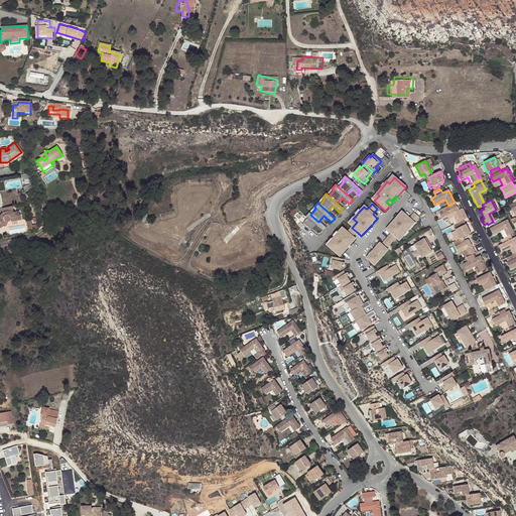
[(11,206),(2,208),(3,214),(0,217),(0,216),(0,228),(3,227),(1,225),(7,221),(10,219),(12,222),(21,220),(20,215),(19,215),(18,212),(13,213),(11,206)]
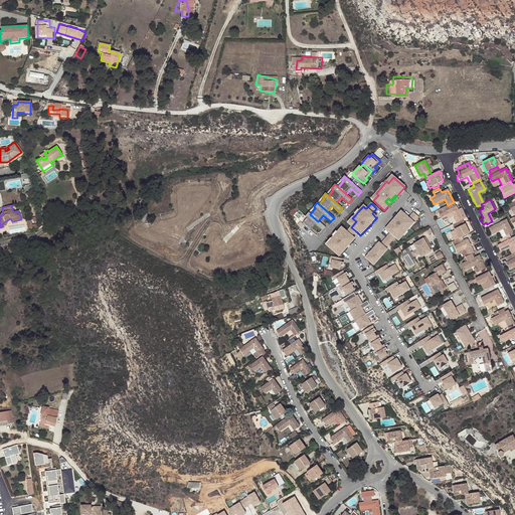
[(457,223),(463,220),(458,210),(456,207),(451,210),(448,205),(441,209),(437,211),(439,216),(442,222),(454,217),(457,223)]
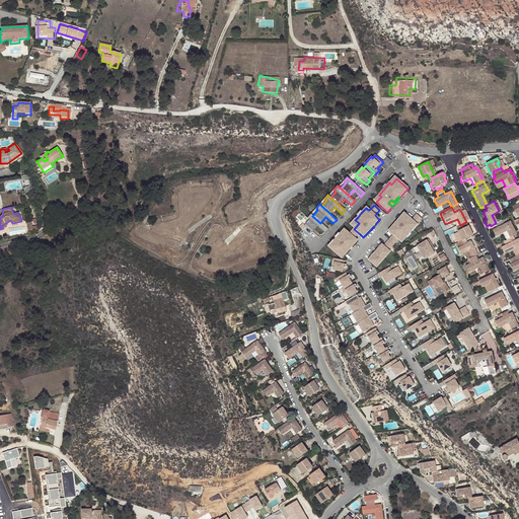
[(465,210),(461,212),(466,222),(470,220),(465,210)]
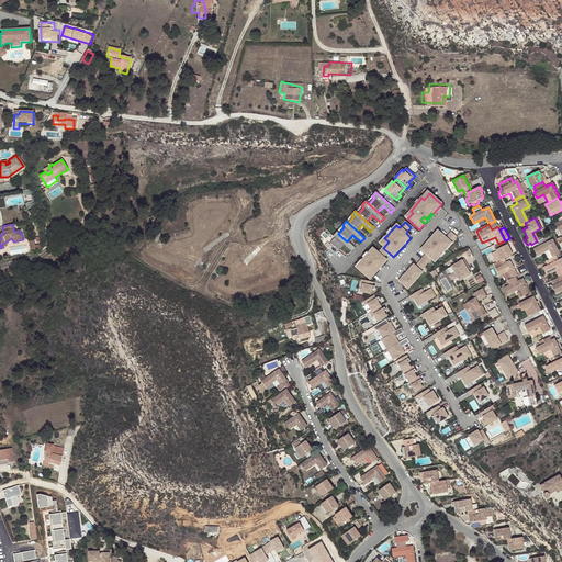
[(338,234),(336,232),(333,236),(335,237),(329,244),(338,251),(344,245),(351,253),(355,248),(347,242),(338,234)]
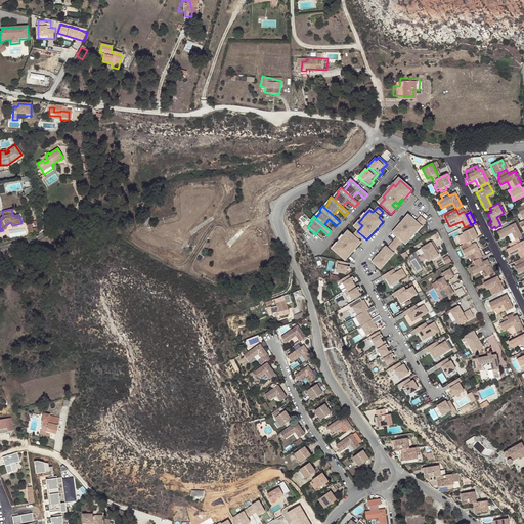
[(372,263),(378,268),(380,265),(383,267),(391,258),(388,256),(391,253),(395,249),(401,242),(401,243),(406,237),(408,238),(425,221),(421,217),(416,223),(408,216),(402,222),(408,227),(403,233),(397,227),(392,233),(397,237),(392,243),(387,249),(385,248),(372,263)]
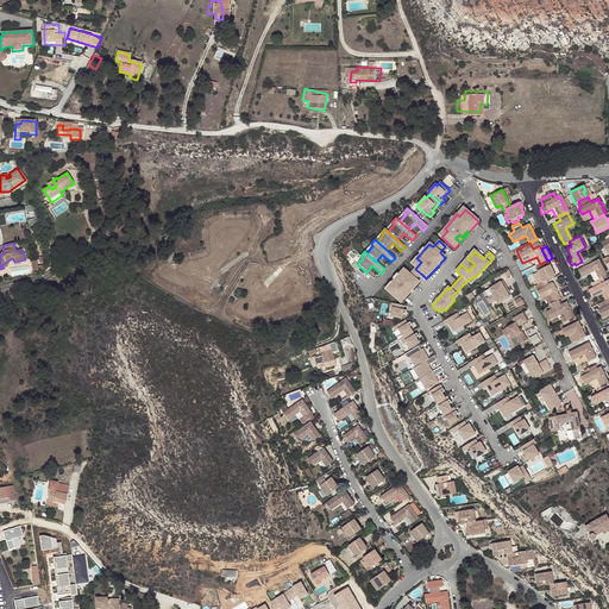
[(43,258),(32,259),(35,270),(44,269),(43,258)]
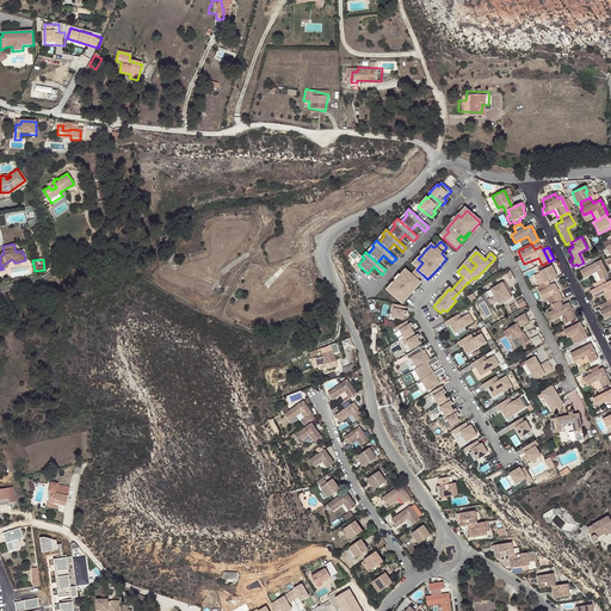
[(423,263),(418,259),(413,265),(417,270),(423,263)]
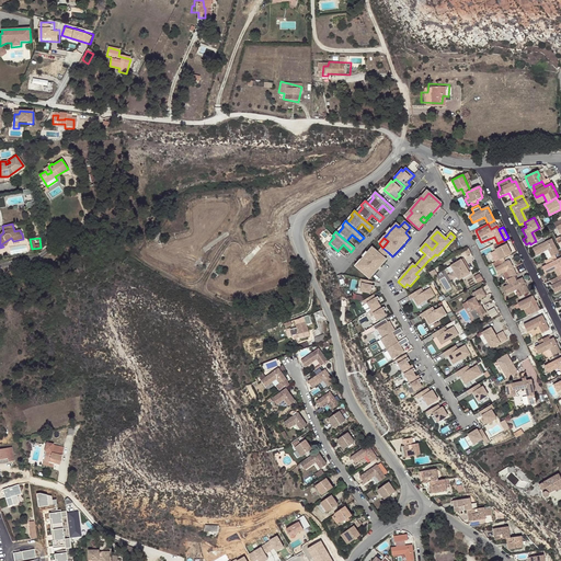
[(437,243),(431,238),(425,243),(432,250),(437,243)]
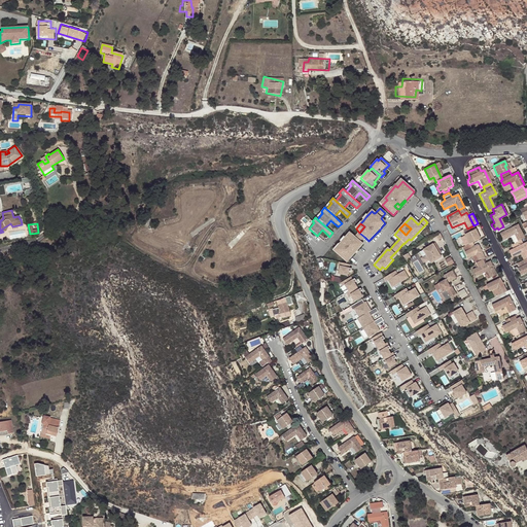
[(508,223),(503,226),(501,227),(502,232),(499,234),(502,240),(514,235),(517,243),(518,242),(524,240),(517,225),(511,229),(508,223)]
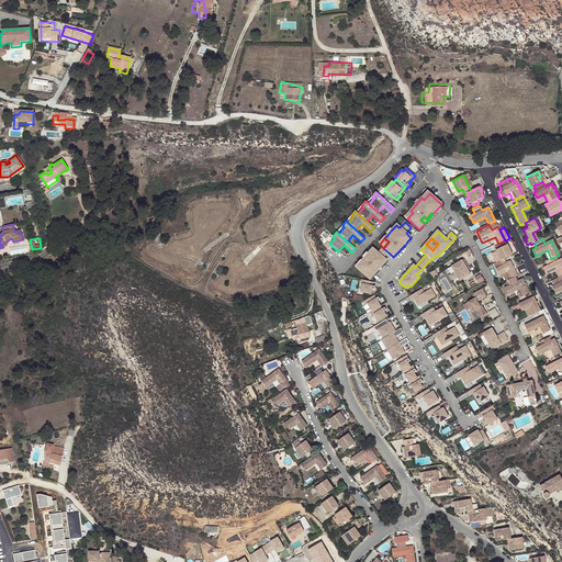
[(501,261),(504,259),(513,256),(505,240),(498,244),(494,245),(496,249),(495,250),(496,251),(501,261)]
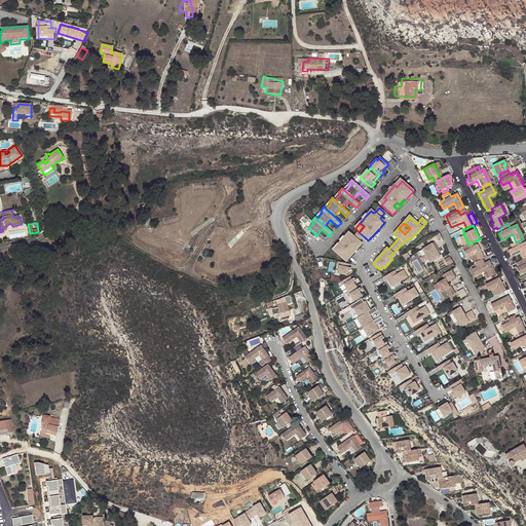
[(334,252),(338,246),(337,245),(340,241),(343,238),(344,238),(348,232),(347,232),(342,237),(341,236),(338,239),(339,240),(336,245),(335,243),(331,249),(332,250),(334,252)]
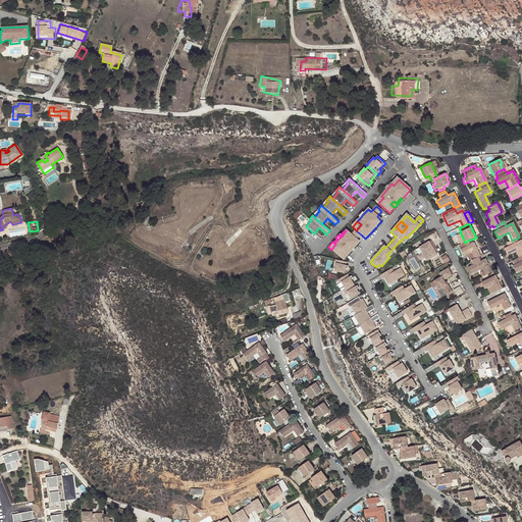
[(342,237),(341,237),(337,240),(334,243),(335,244),(331,250),(344,260),(349,254),(343,249),(348,243),(354,249),(359,243),(356,240),(361,235),(356,230),(351,236),(347,231),(346,230),(342,237)]
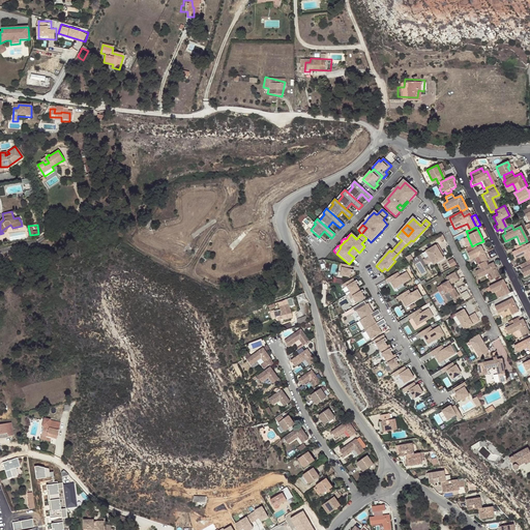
[(472,246),(468,237),(464,239),(468,248),(472,246)]
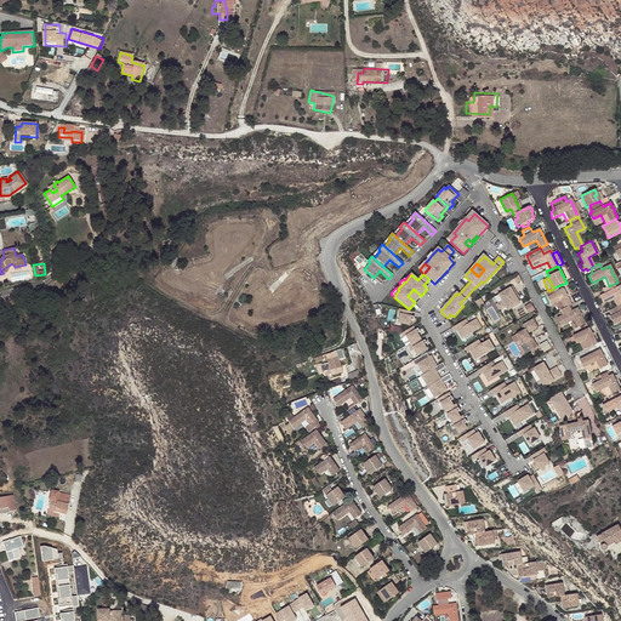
[(620,306),(620,305),(620,288),(613,291),(610,285),(609,286),(602,290),(604,295),(598,297),(603,306),(613,300),(616,298),(620,306)]
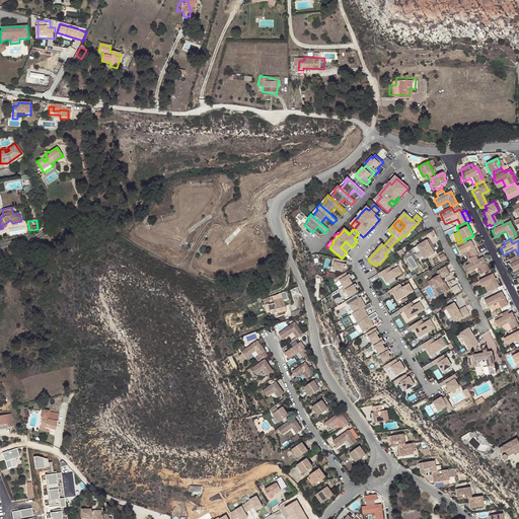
[(424,261),(435,254),(432,250),(433,249),(428,239),(416,246),(419,251),(422,257),(424,261)]
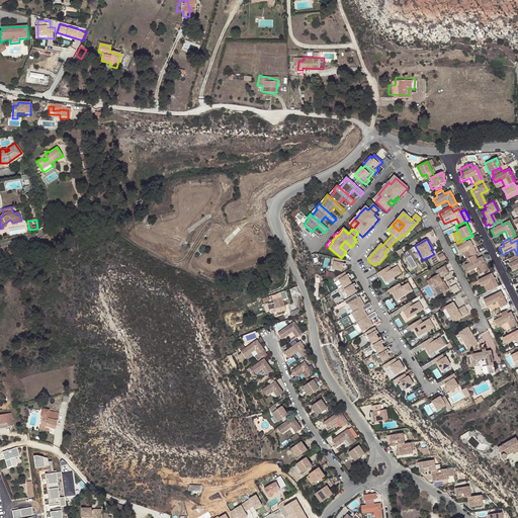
[(469,259),(476,255),(469,242),(467,243),(464,239),(461,241),(457,243),(455,244),(457,248),(456,249),(459,255),(462,253),(466,260),(469,259)]
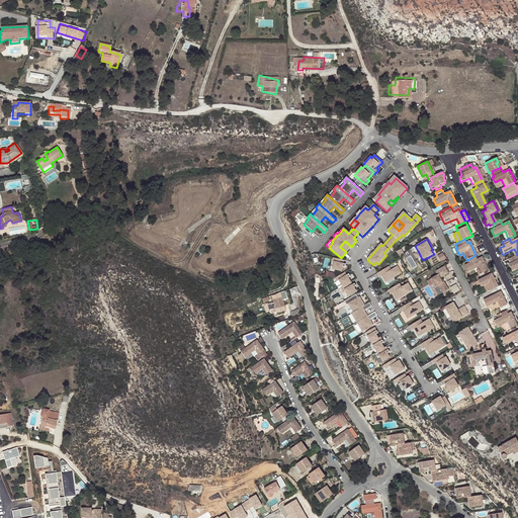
[(351,247),(345,241),(340,247),(346,252),(351,247)]
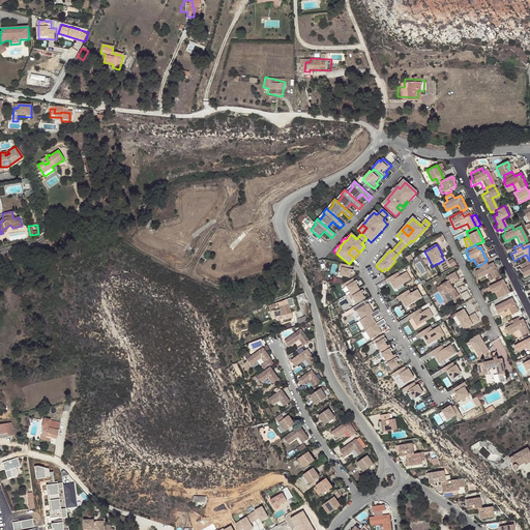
[(428,257),(422,260),(425,266),(431,263),(428,257)]
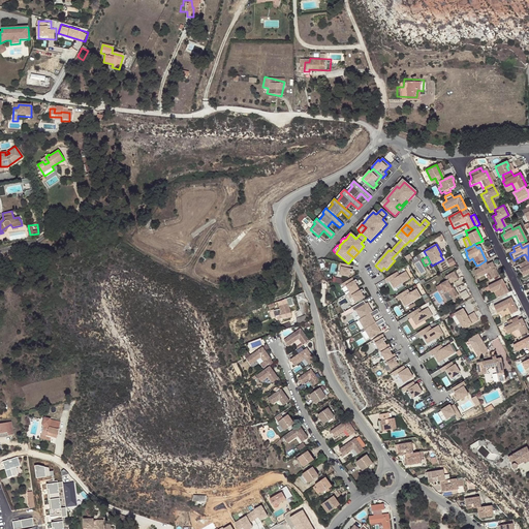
[(452,267),(458,263),(454,257),(448,260),(452,267)]
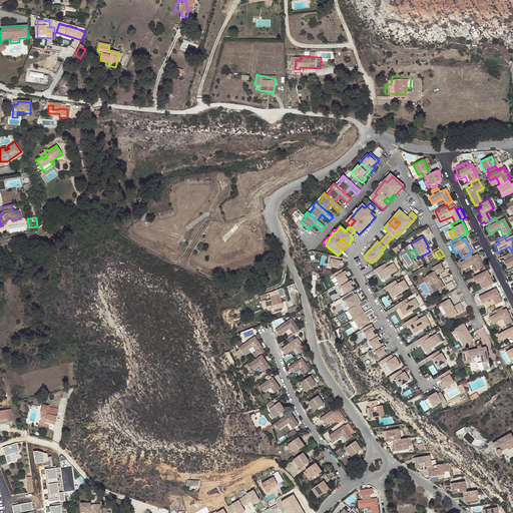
[(477,272),(484,269),(477,255),(473,257),(471,252),(465,257),(462,258),(461,259),(463,263),(460,264),(463,270),(473,265),(477,272)]
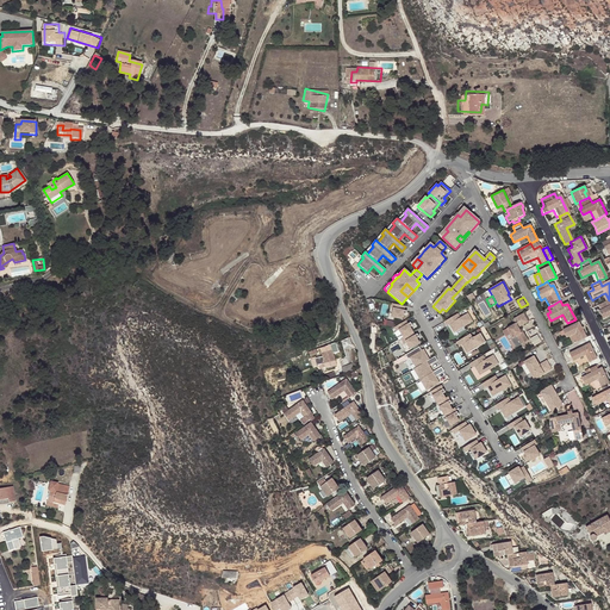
[(609,303),(609,300),(605,303),(598,305),(601,310),(598,311),(602,318),(609,313),(609,303)]
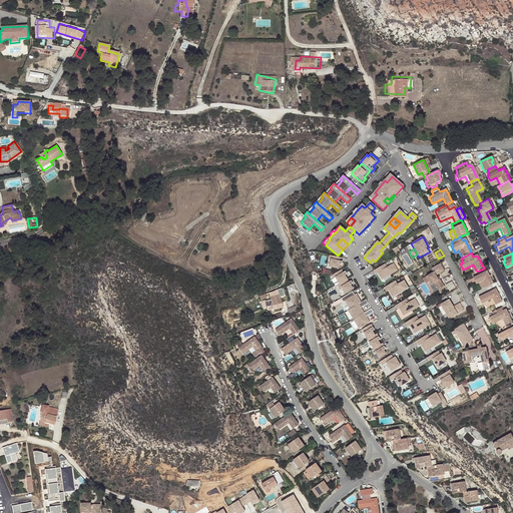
[(340,259),(329,255),(328,260),(330,261),(329,268),(338,270),(339,265),(341,266),(342,263),(339,262),(340,259)]
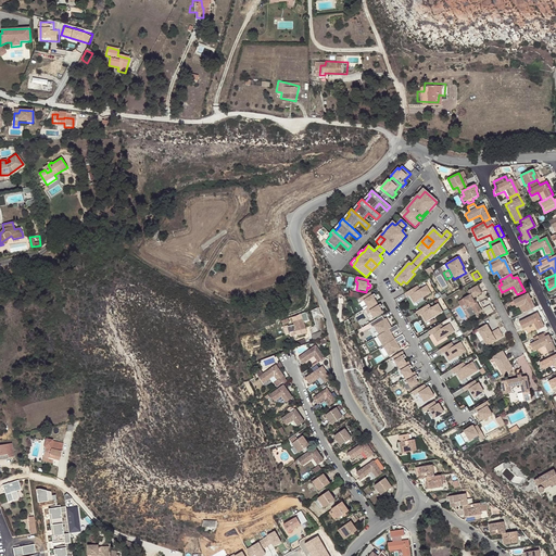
[(419,291),(417,287),(404,294),(406,298),(408,297),(413,304),(430,294),(426,287),(419,291)]
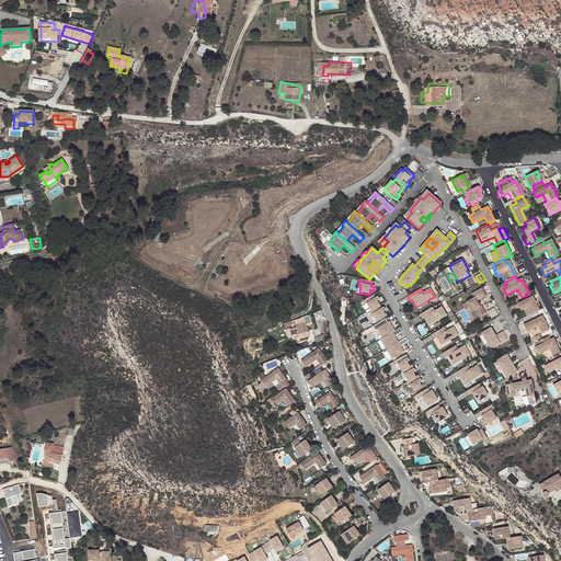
[(474,310),(479,318),(485,315),(480,306),(479,307),(476,301),(483,296),(479,289),(471,294),(473,298),(461,305),(467,315),(469,313),(474,310)]
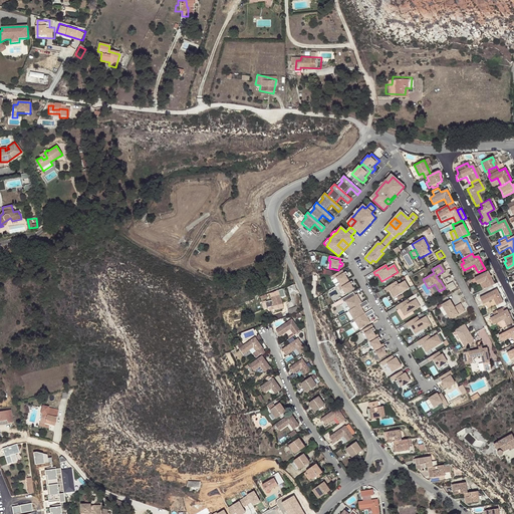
[(339,285),(347,280),(344,276),(346,275),(345,272),(343,274),(341,271),(332,276),(333,280),(336,278),(339,285)]
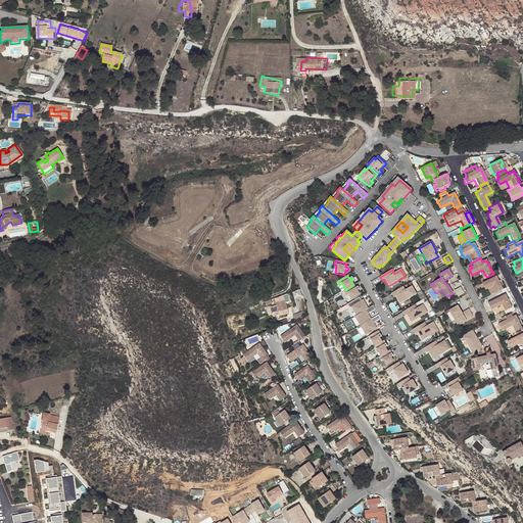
[(490,297),(503,291),(495,278),(482,285),(486,291),(487,290),(490,297)]
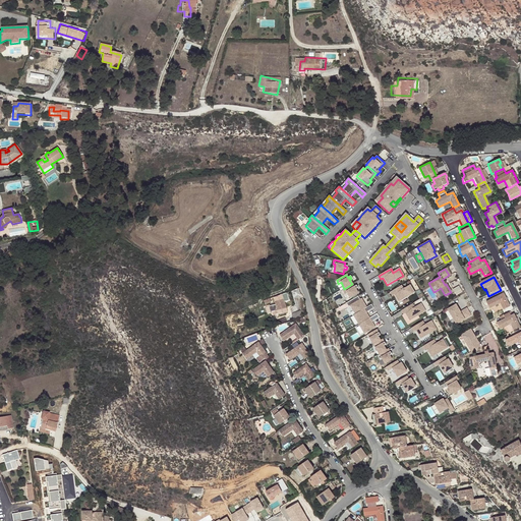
[(412,283),(416,290),(419,288),(413,279),(404,284),(406,287),(412,283)]
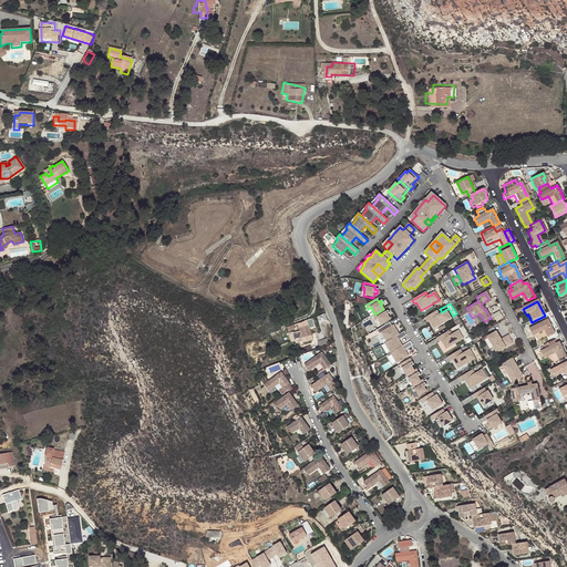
[(497,320),(505,318),(501,305),(493,307),(497,320)]
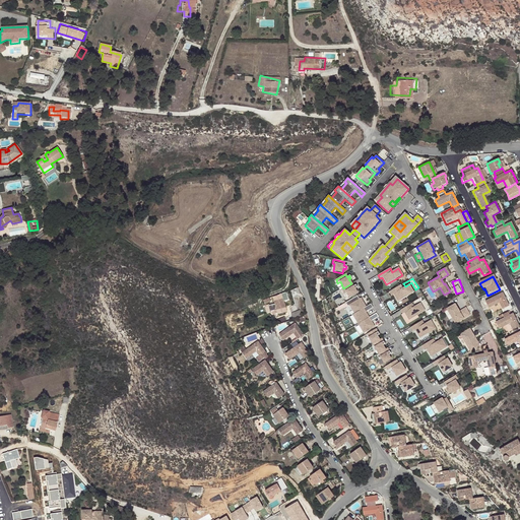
[(343,288),(341,289),(343,293),(345,291),(348,298),(356,294),(354,289),(356,288),(355,285),(352,286),(351,283),(343,288)]
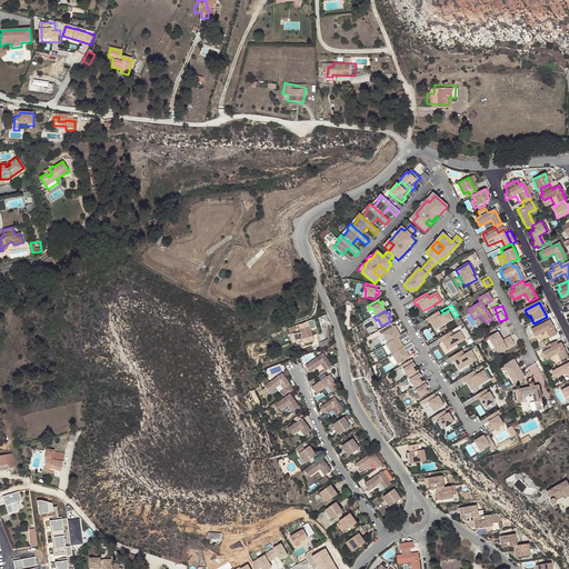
[(440,317),(438,312),(425,320),(428,325),(430,322),(435,331),(452,321),(447,312),(440,317)]
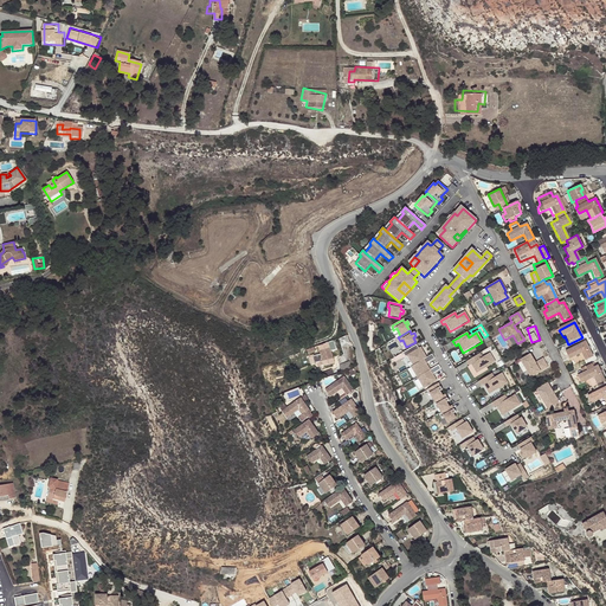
[(513,335),(507,339),(513,347),(517,343),(513,335)]
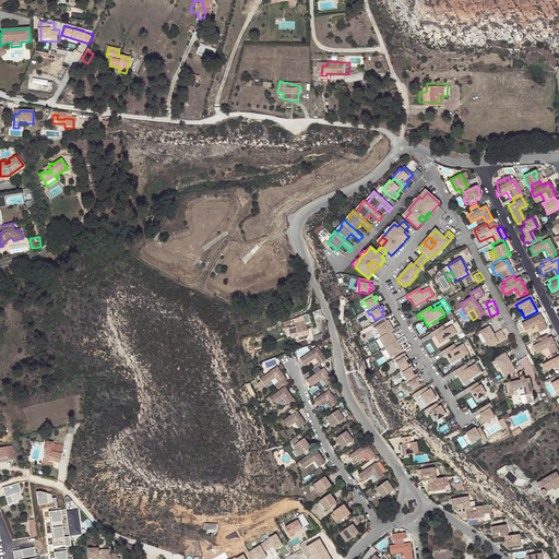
[(539,334),(546,330),(540,317),(522,324),(525,332),(536,326),(539,334)]
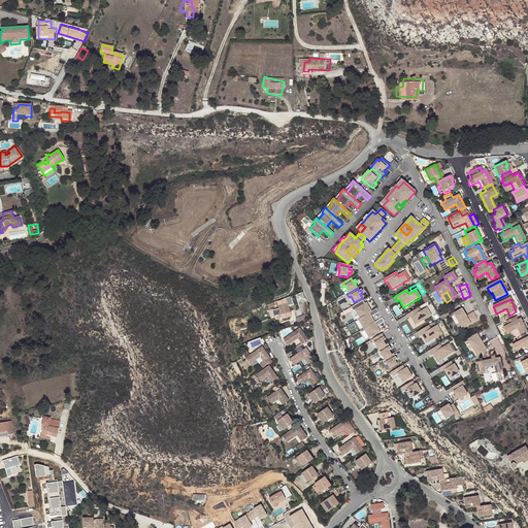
[(363,300),(351,307),(354,311),(355,310),(360,319),(372,311),(366,303),(365,304),(363,300)]
